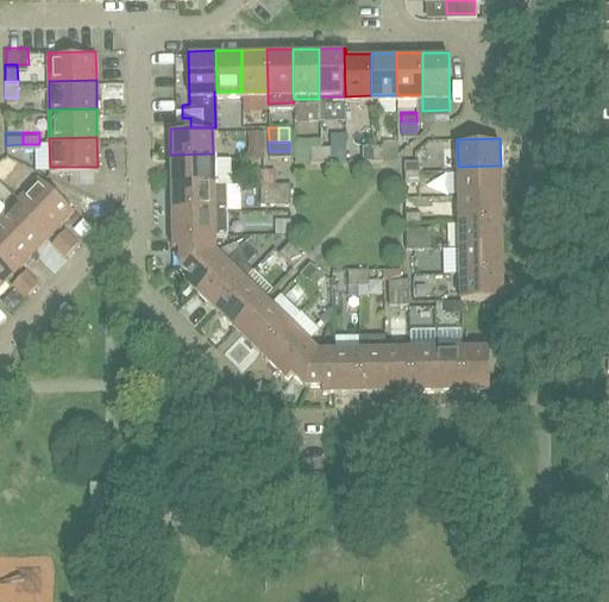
[(320,157),(330,157),(330,142),(320,143),(320,157)]
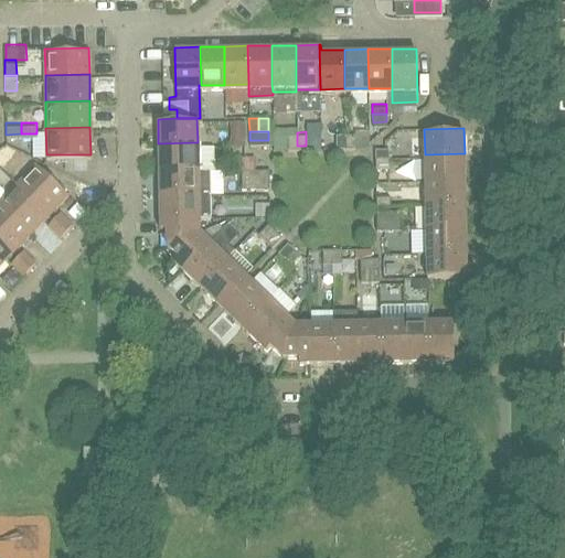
[(345,145),(345,131),(336,131),(336,145),(345,145)]
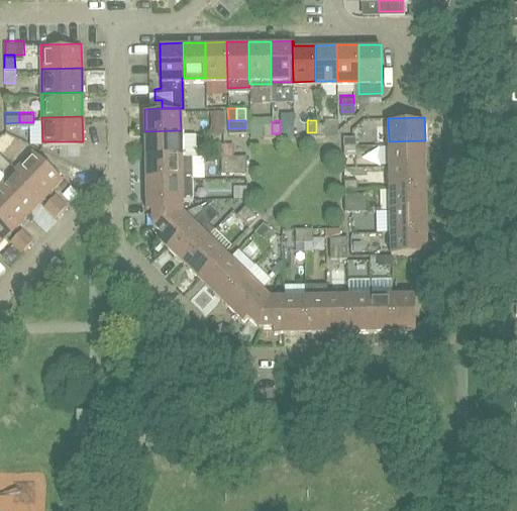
[(316,132),(324,132),(324,120),(316,120),(316,132)]
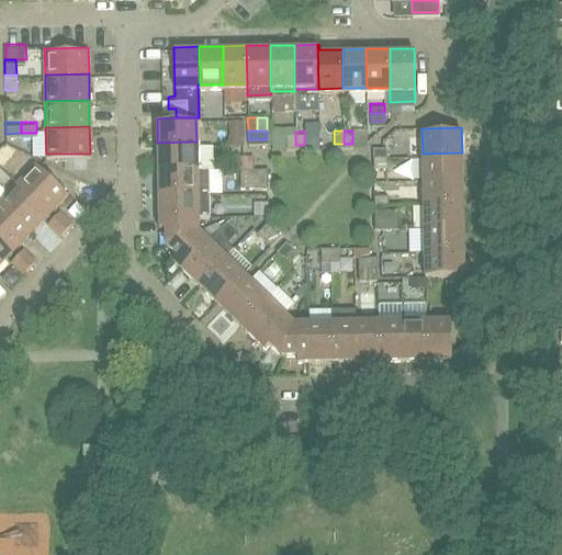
[(295,145),(295,132),(285,132),(285,145),(295,145)]
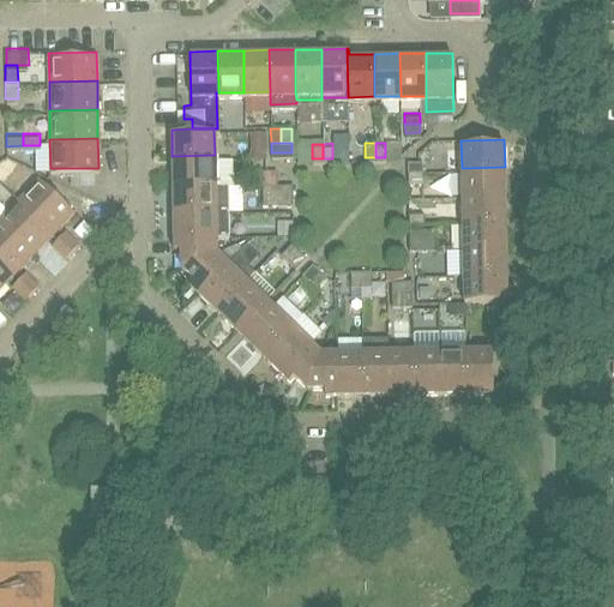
[(172,156),(172,181),(215,181),(215,155),(172,156)]
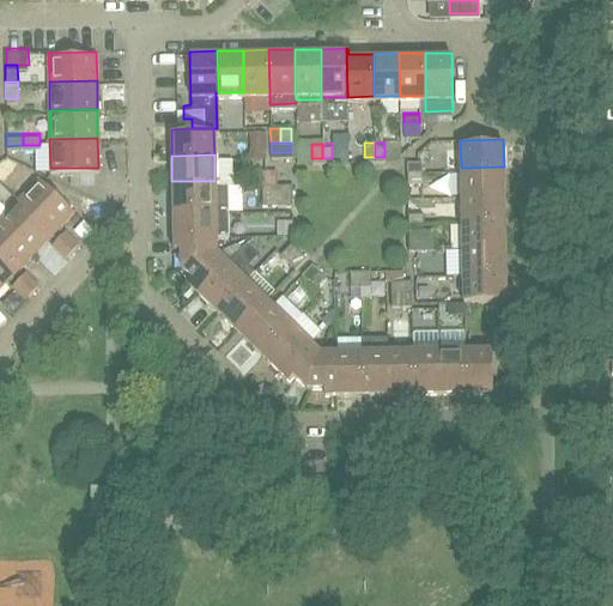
[(407,169),(422,168),(422,157),(407,158),(407,169)]
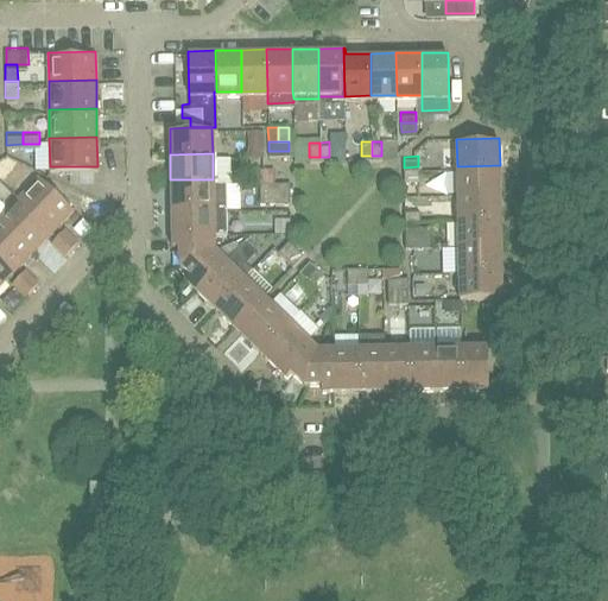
[(457,166),(457,191),(500,191),(500,165),(457,166)]
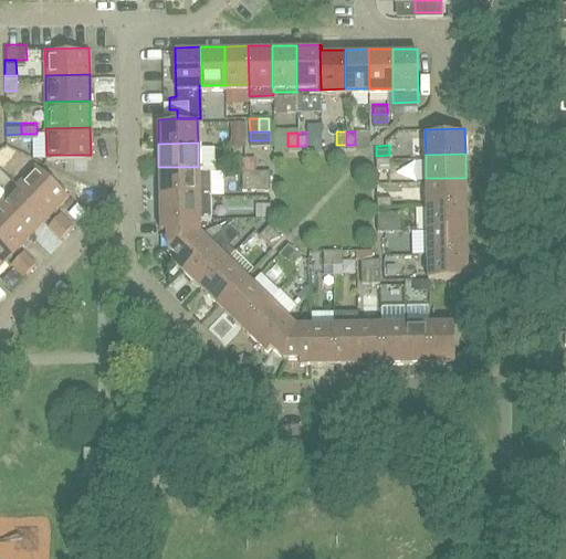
[(376,156),(376,165),(389,164),(389,155),(376,156)]
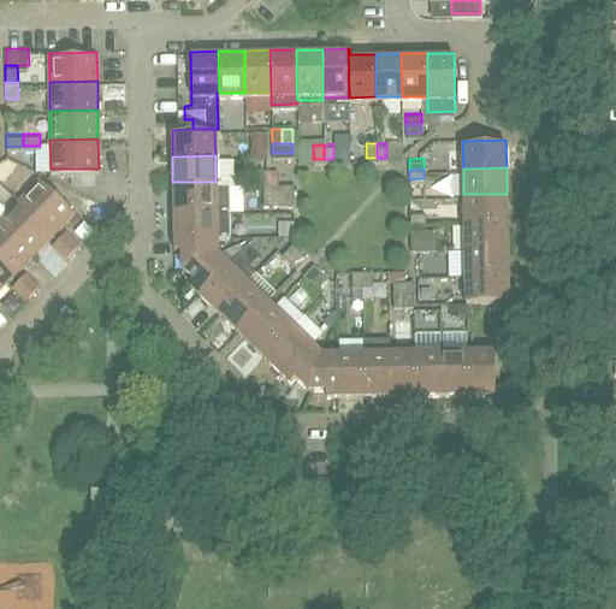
[(53,230),(73,208),(39,175),(18,196),(53,230)]
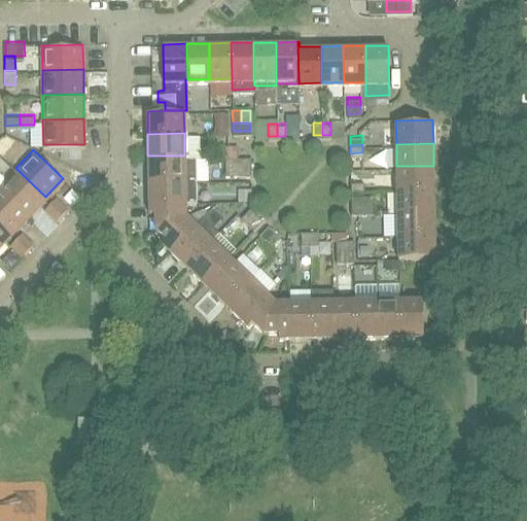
[(184,155),(147,155),(148,177),(196,177),(195,154),(184,155)]
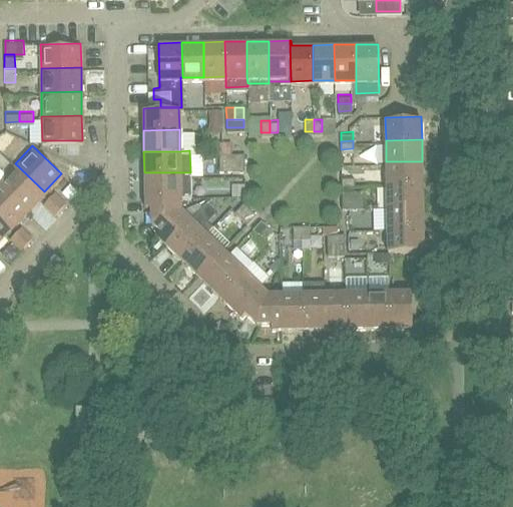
[(230,158),(218,159),(218,167),(230,167),(230,158)]
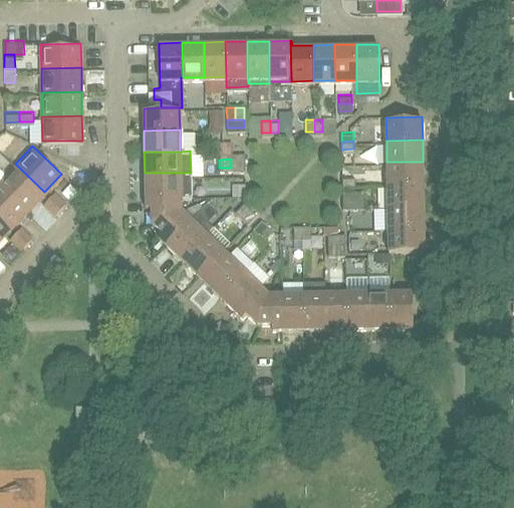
[(231,168),(244,168),(244,159),(231,159),(231,168)]
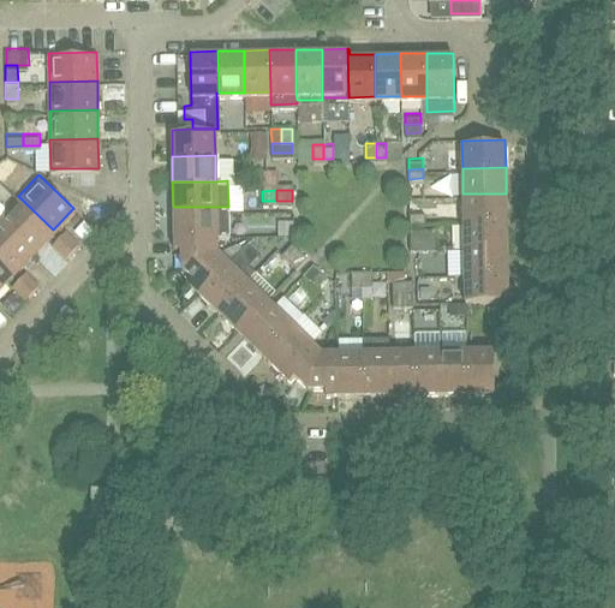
[(506,219),(506,194),(463,194),(463,220),(506,219)]
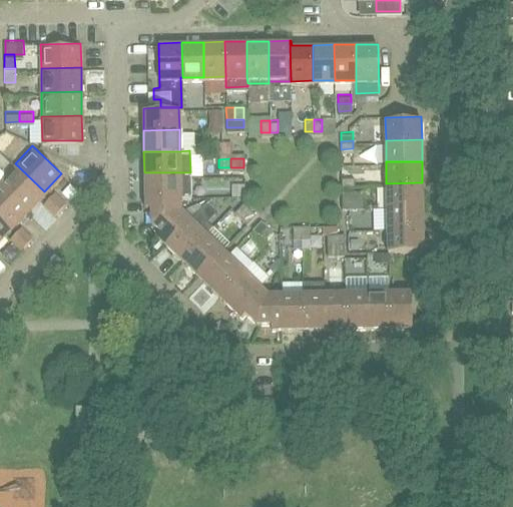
[(44,191),(15,163),(0,178),(0,181),(27,208),(44,191)]
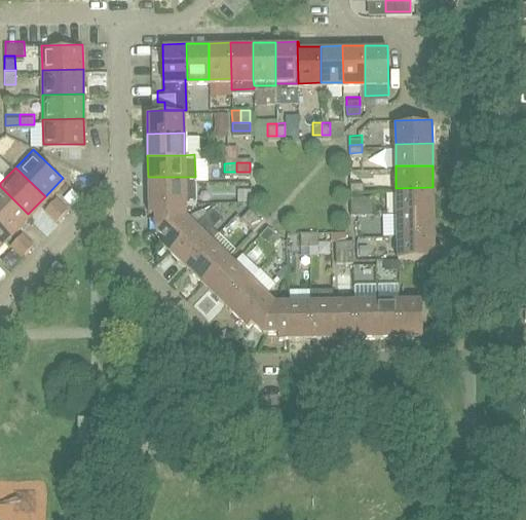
[(148,177),(148,199),(185,199),(195,198),(195,177),(148,177)]
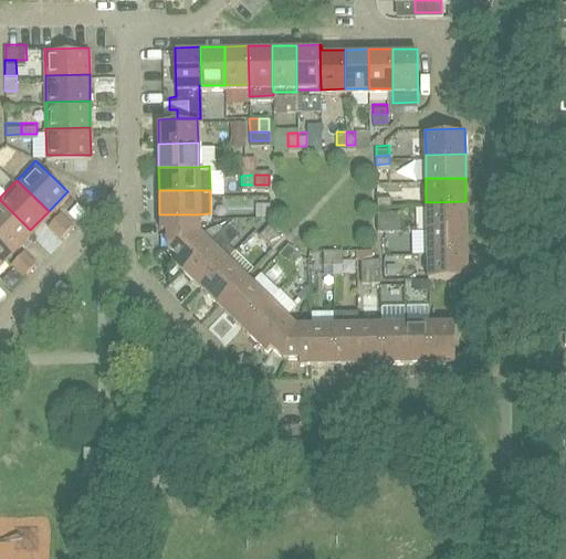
[(376,193),(376,202),(390,202),(390,193),(376,193)]
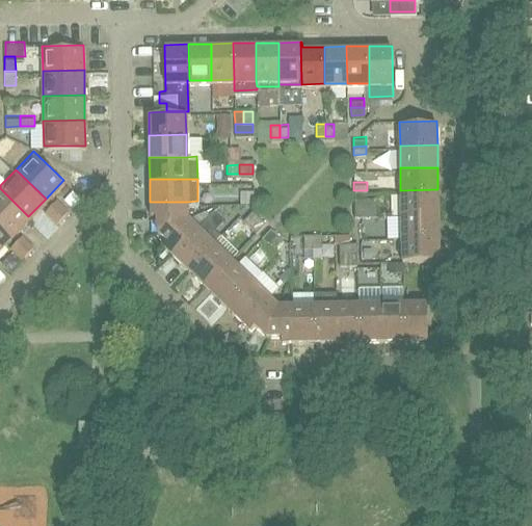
[(0,188),(0,224),(10,235),(28,216),(0,188)]
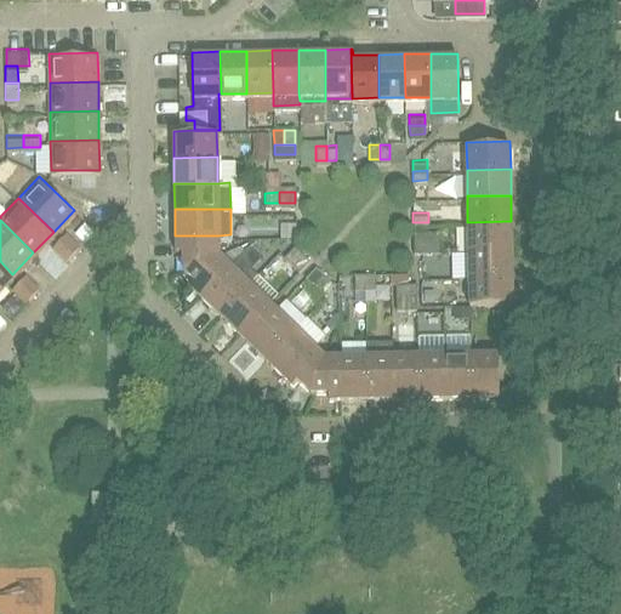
[(467,222),(468,249),(512,248),(511,221),(467,222)]
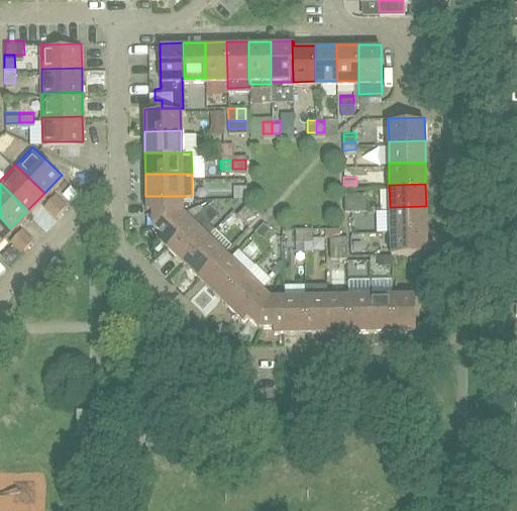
[(352,190),(352,199),(366,199),(365,189),(352,190)]
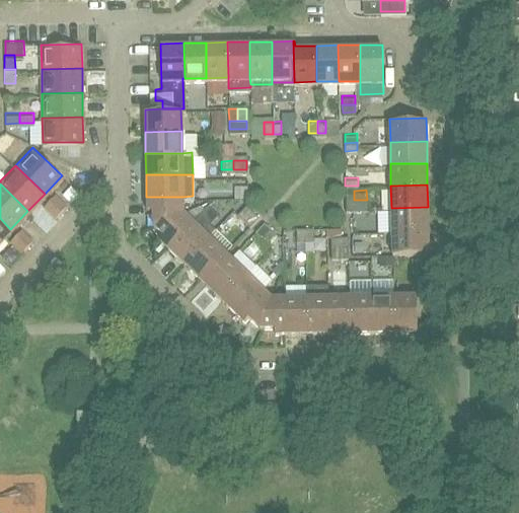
[(346,191),(346,200),(346,208),(354,208),(354,200),(354,191),(346,191)]
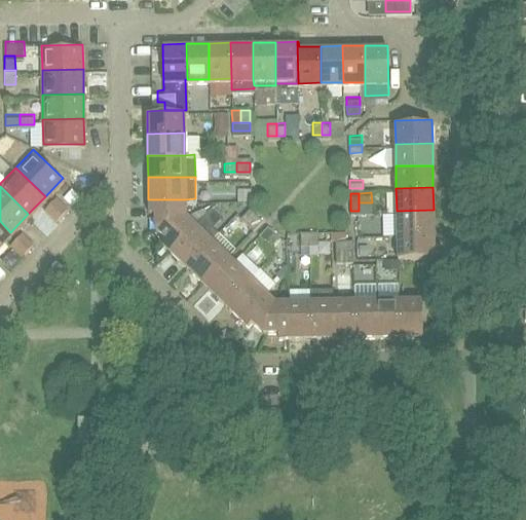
[(61,212),(62,212),(68,206),(57,194),(49,200),(61,212)]
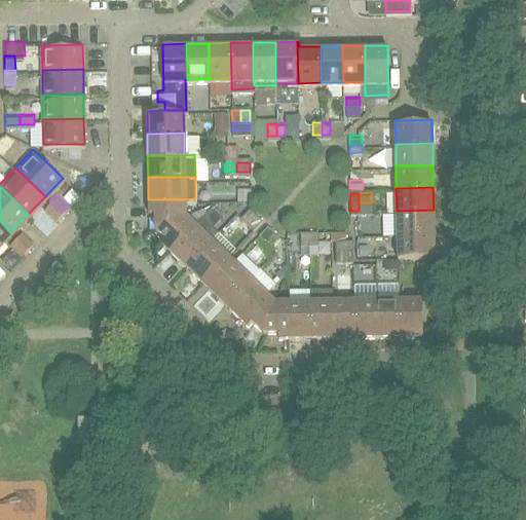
[(185,199),(148,199),(148,211),(153,211),(154,226),(185,212),(185,199)]
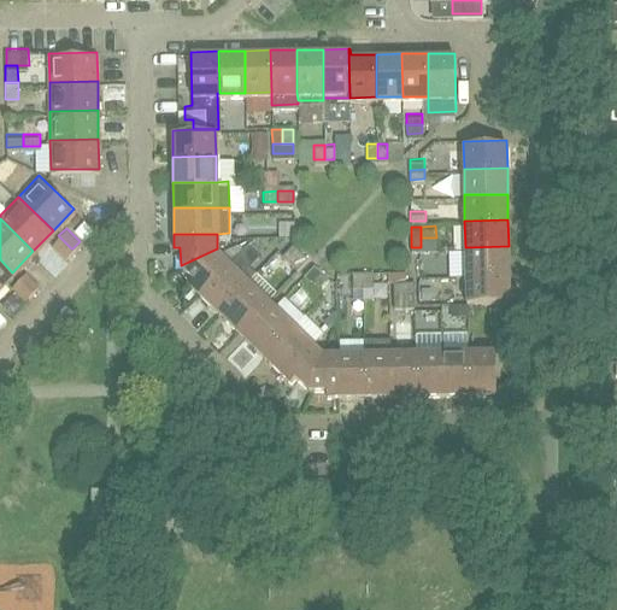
[(71,248),(58,235),(52,242),(65,256),(71,248)]
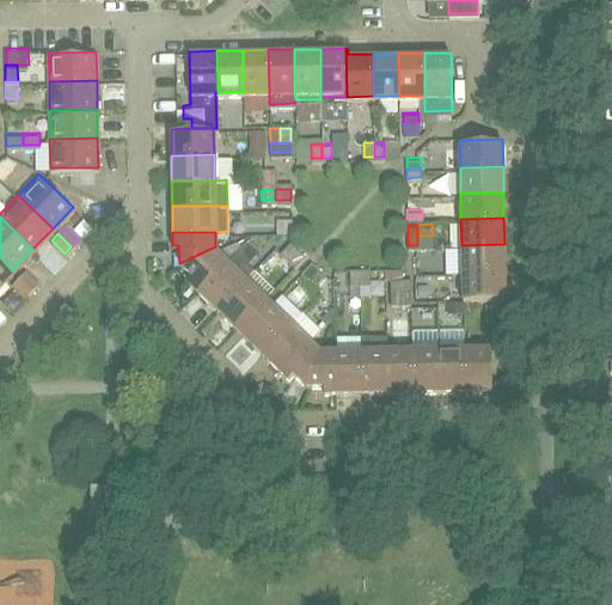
[(417,245),(432,244),(433,244),(433,236),(417,236),(417,245)]
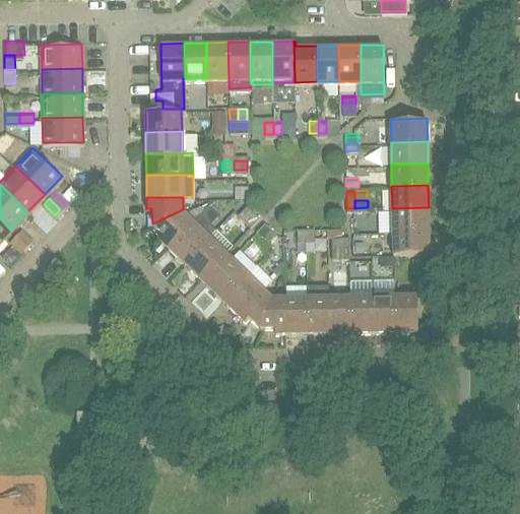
[(238,212),(245,218),(253,209),(247,203),(238,212)]
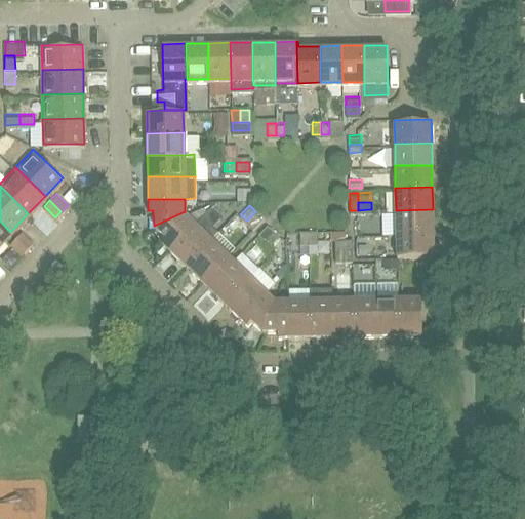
[(396,210),(396,232),(433,231),(433,209),(396,210)]
